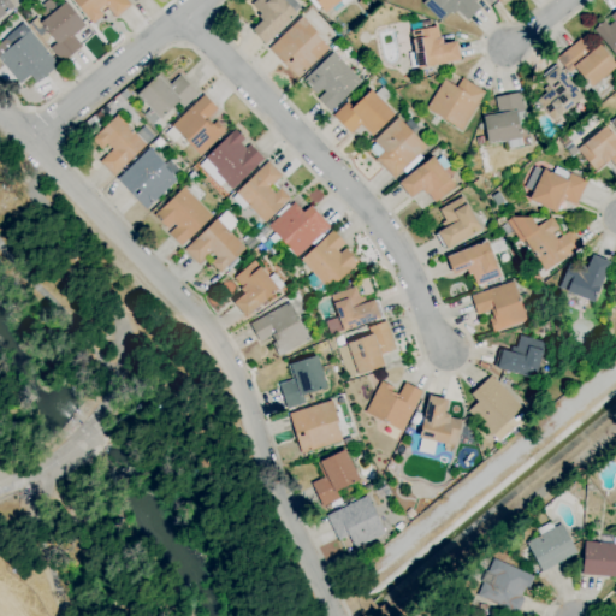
[(0,0),(9,0),(15,6),(0,18),(0,0)]
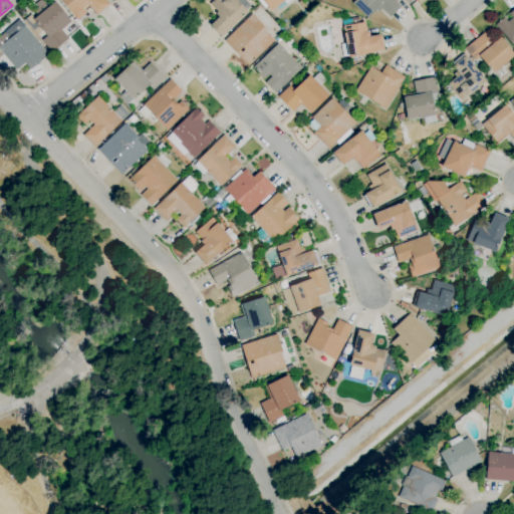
[(51,53),(41,41),(47,36),(33,20),(39,15),(35,11),(48,0),(52,4),(55,2),(71,21),(61,30),(68,39),(51,53)]
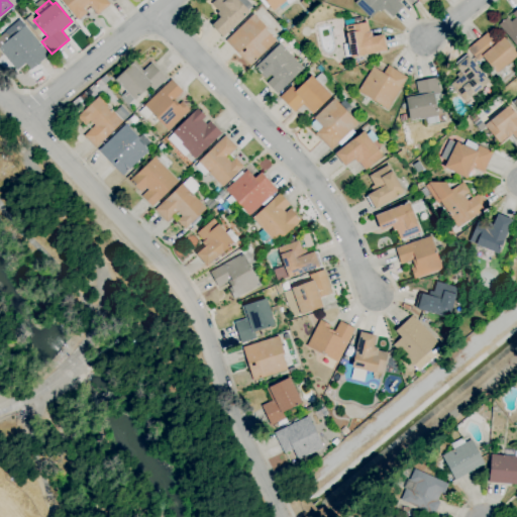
[(78,21),(60,0),(105,0),(110,5),(97,15),(88,4),(83,8),(87,13),(78,21)]
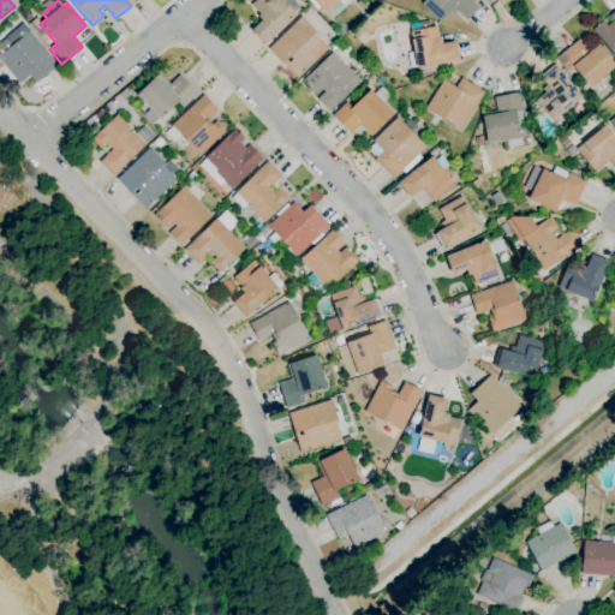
[(266,45),(251,30),(262,21),(257,17),(261,15),(251,5),(256,0),(284,0),(285,1),(285,3),(297,15),(266,45)]
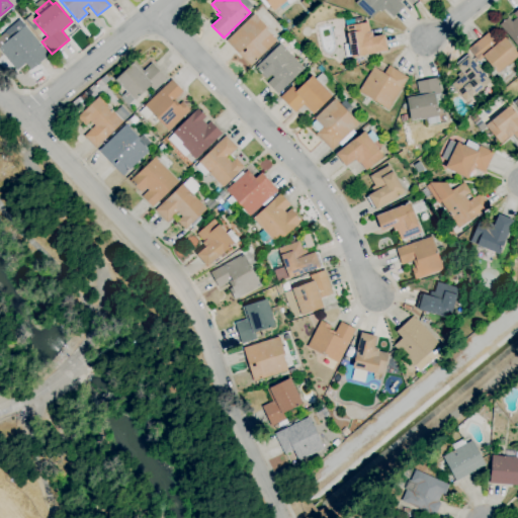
[(273,11),(270,6),(267,9),(259,0),(295,0),(289,5),(286,1),(279,7),(278,6),(273,11)]
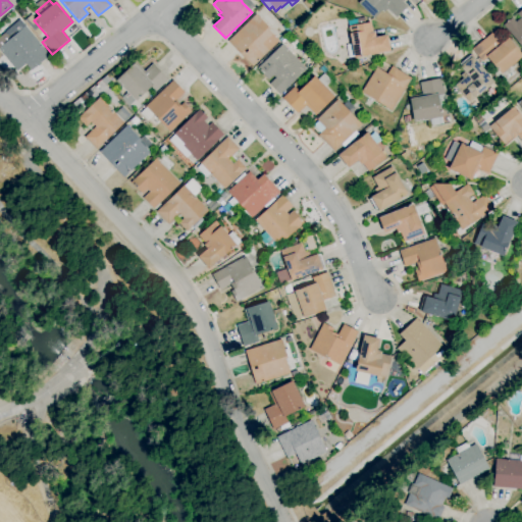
[(395,18),(386,10),(383,13),(381,11),(373,19),(358,3),(361,0),(401,0),(407,6),(395,18)]
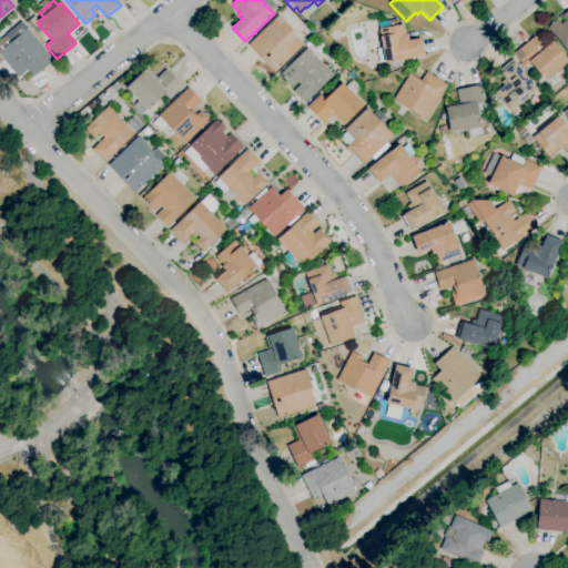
[(567,52),(556,37),(555,38),(547,28),(557,20),(560,24),(566,20),(563,16),(567,10),(567,52)]
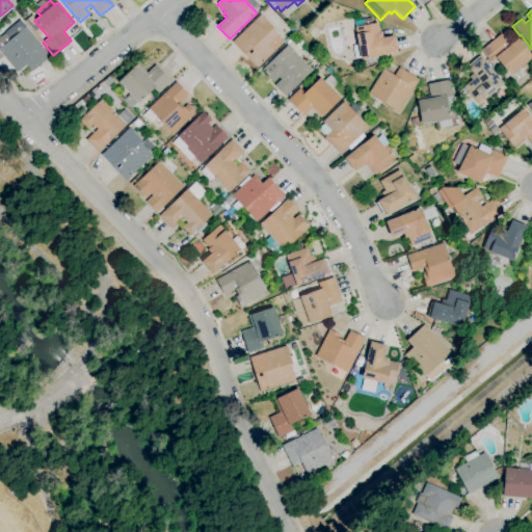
[(257,69),(232,43),(261,15),(274,29),(273,31),(285,42),(257,69)]
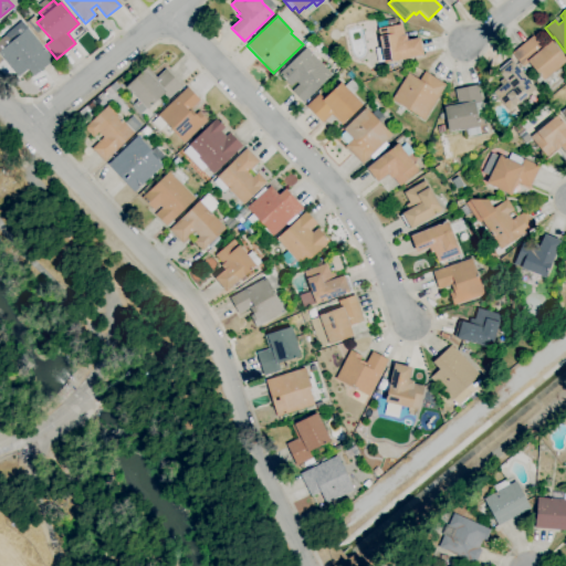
[(35,34),(27,23),(33,19),(42,30),(35,34)]
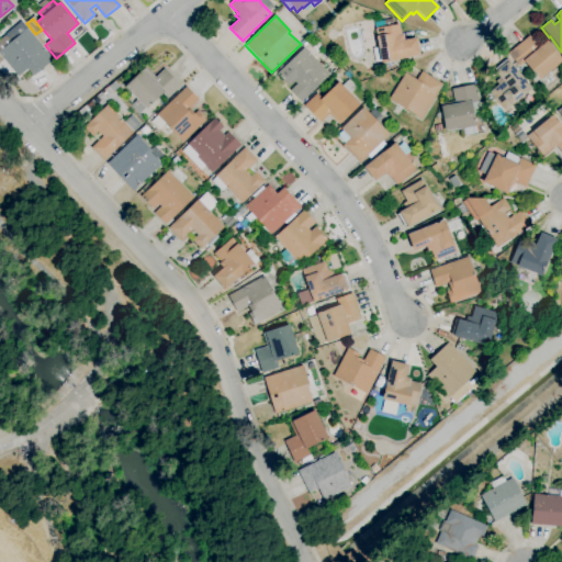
[(381,63),(381,62),(375,63),(372,48),(378,47),(375,37),(377,37),(374,29),(384,27),(383,21),(395,19),(396,25),(398,24),(401,35),(403,35),(404,40),(417,37),(420,56),(381,63)]
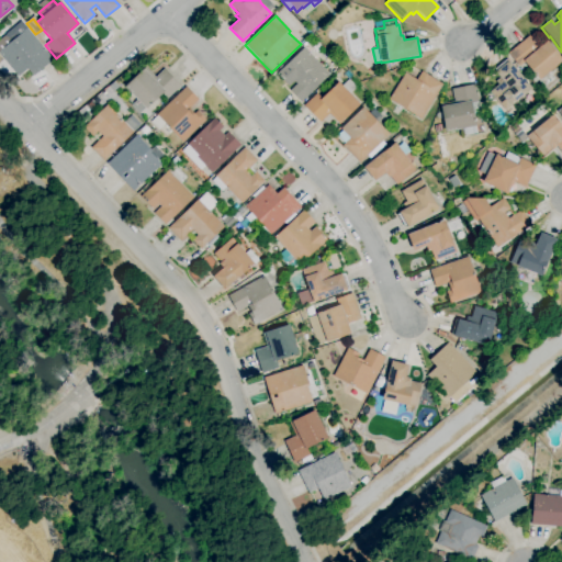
[(18,77),(0,55),(0,38),(21,22),(26,29),(27,29),(54,60),(34,77),(27,69),(18,77)]
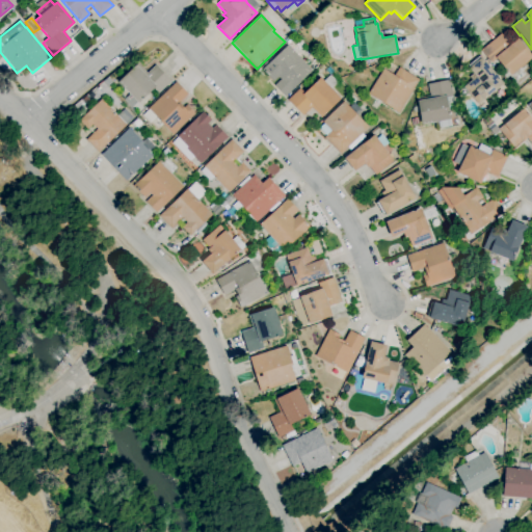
[(531,57),(510,76),(497,59),(491,63),(481,50),(501,33),(510,45),(517,38),(531,55),(531,57)]
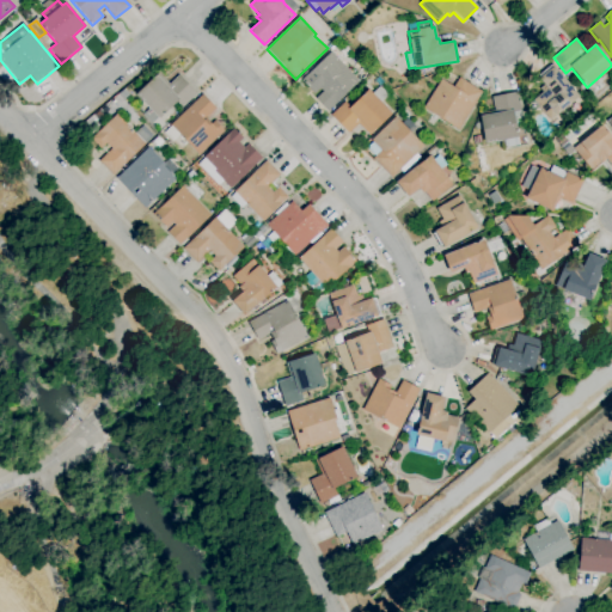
[(328,111),(316,99),(323,92),(320,89),(314,93),(301,80),(331,53),(359,81),(336,103),(337,103),(328,111)]
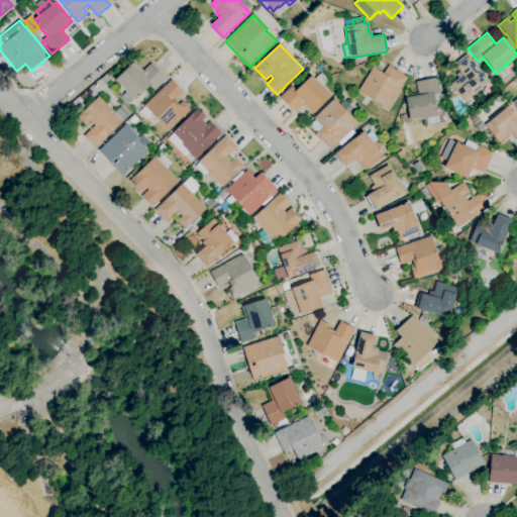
[(464,102),(450,85),(457,78),(455,75),(459,72),(455,67),(456,66),(455,64),(467,55),(468,57),(468,56),(489,82),(464,102)]
